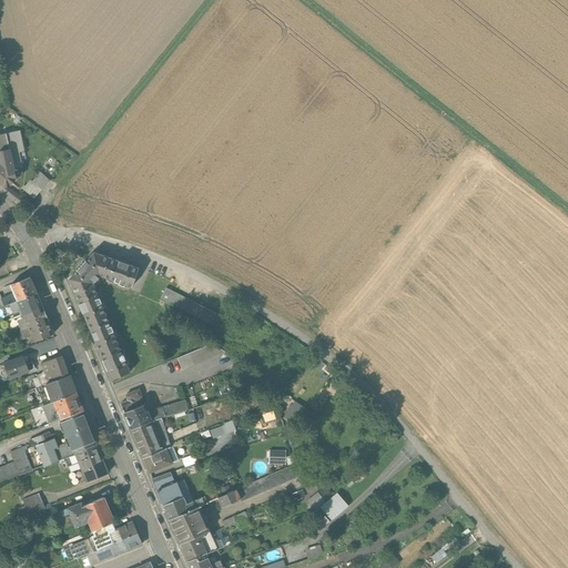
[(6,134),(0,135),(0,151),(9,150),(8,145),(6,134)]
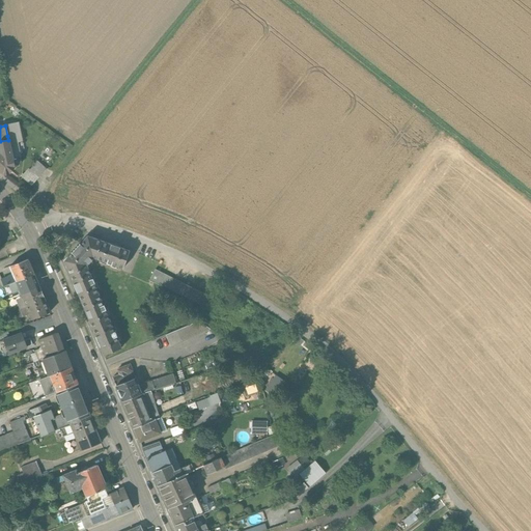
[(12,135),(7,136),(8,140),(9,144),(22,141),(21,133),(12,135)]
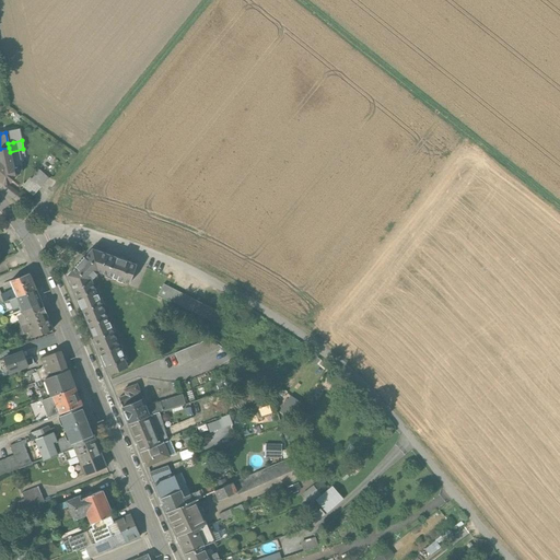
[(9,148),(0,149),(0,151),(2,160),(0,160),(0,181),(3,184),(4,185),(9,184),(15,176),(10,152),(9,148)]
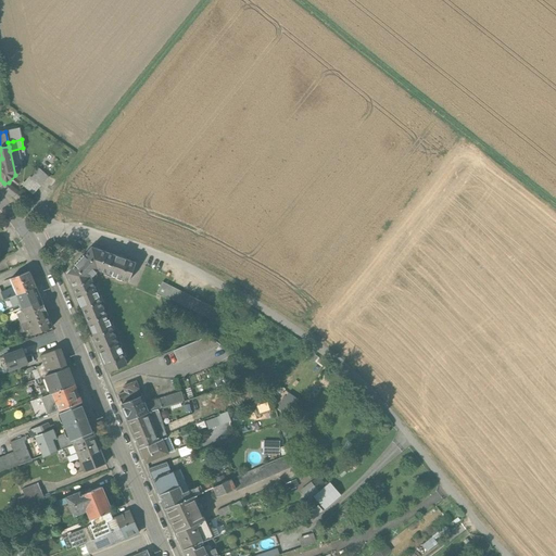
[(40,168),(32,179),(41,187),(50,176),(40,168)]
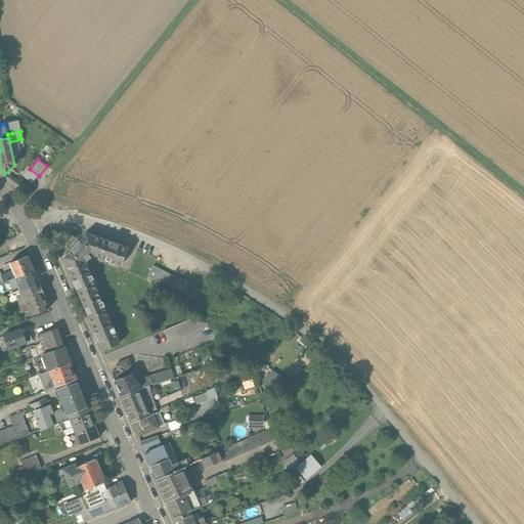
[(86,232),(78,241),(71,249),(63,258),(97,340),(98,340),(102,351),(108,348),(108,349),(115,347),(115,346),(120,344),(116,333),(115,333),(113,326),(104,306),(103,306),(93,279),(91,275),(85,262),(91,255),(105,260),(111,262),(121,265),(128,248),(118,244),(110,241),(86,232)]
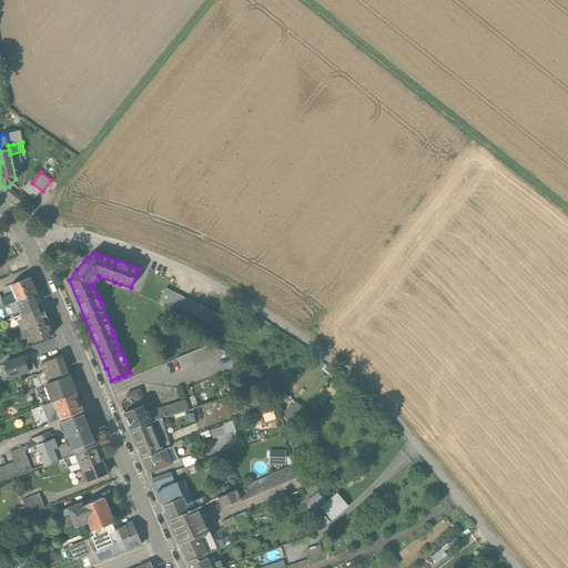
[(30,277),(11,285),(14,295),(17,301),(37,294),(30,277)]
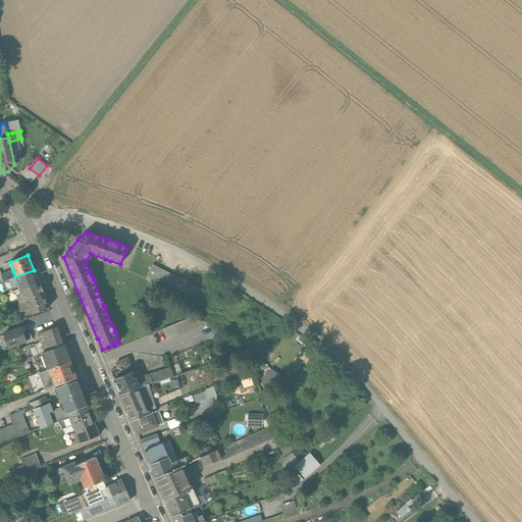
[(210,294),(152,265),(147,275),(205,304),(210,294)]
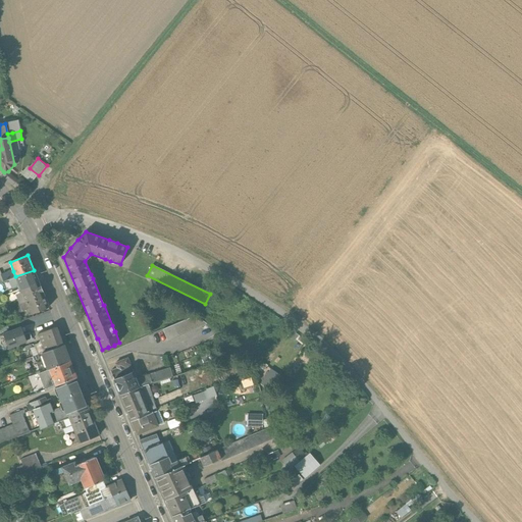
[(34,270),(15,276),(17,281),(20,290),(39,282),(34,270)]
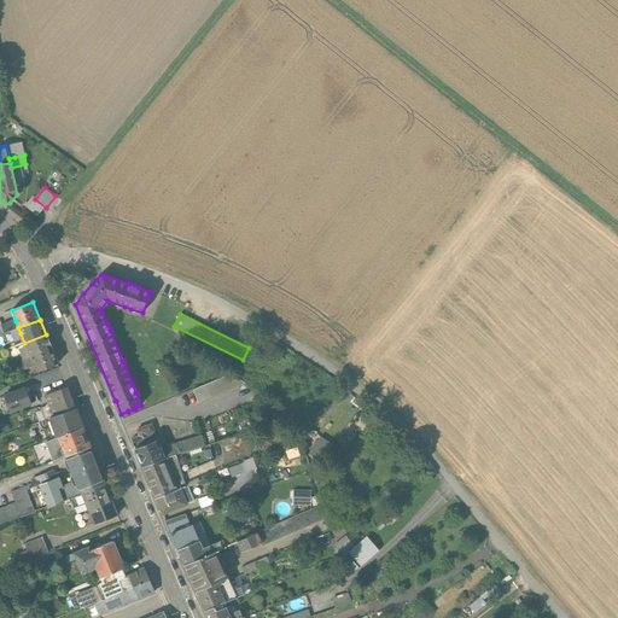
[(16,321),(9,324),(11,331),(18,327),(16,321)]
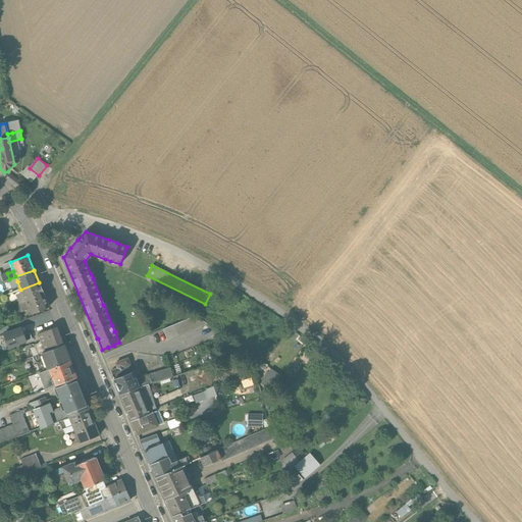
[(1,275),(1,277),(3,281),(9,279),(7,273),(1,275)]
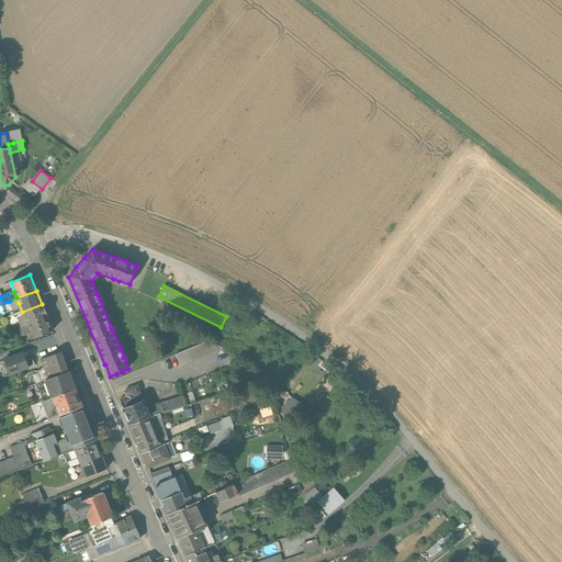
[(10,301),(3,303),(7,311),(14,307),(19,303),(17,298),(10,301)]
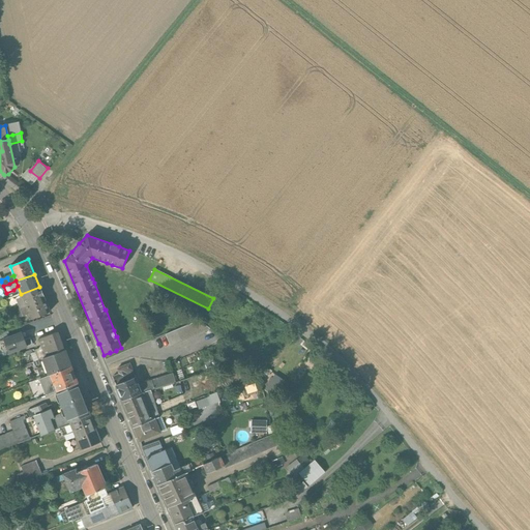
[(39,287),(21,294),(24,301),(26,306),(43,299),(39,287)]
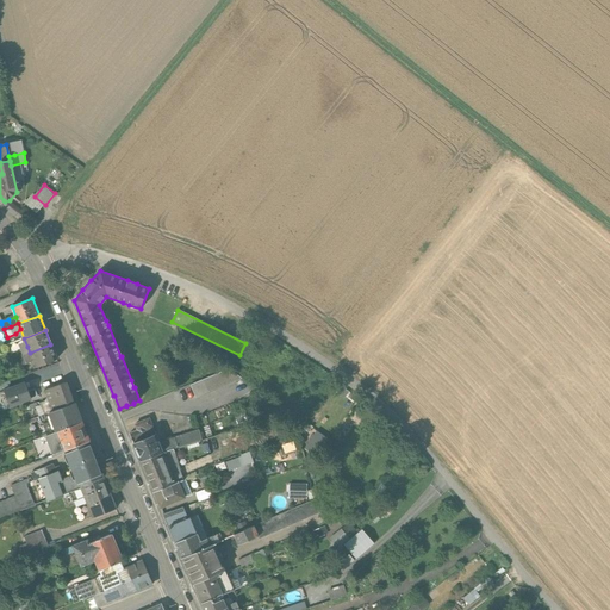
[(50,344),(30,353),(32,359),(36,367),(57,360),(50,344)]
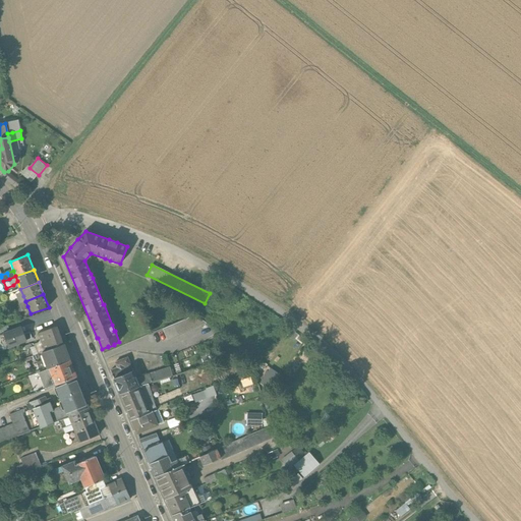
[(21,296),(6,303),(8,308),(13,306),(25,301),(23,296),(21,296)]
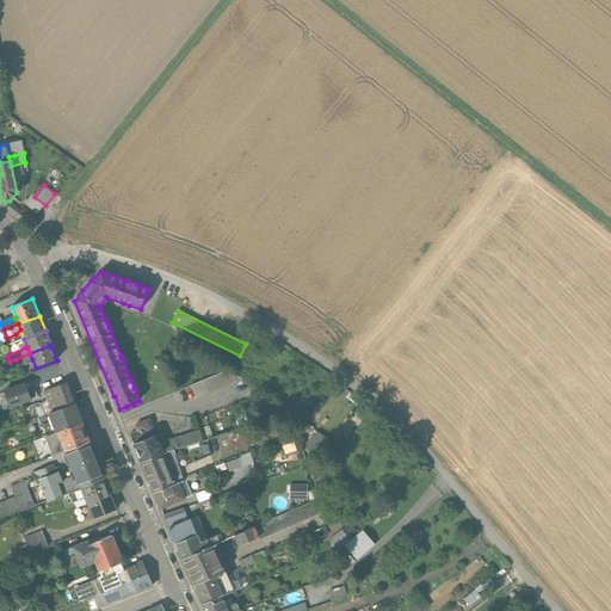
[(30,353),(16,359),(18,368),(31,362),(32,359),(30,353)]
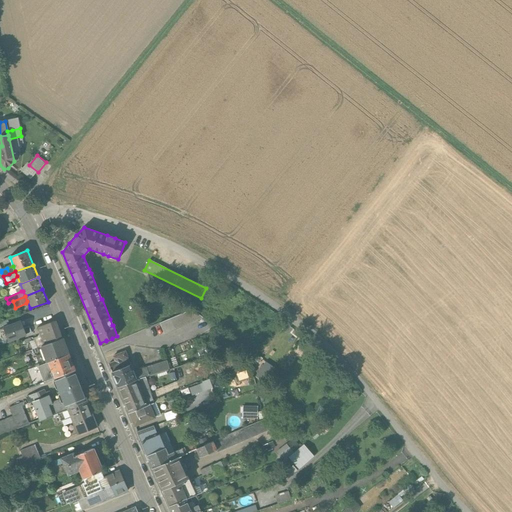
[(193,309),(160,323),(165,333),(204,316),(193,309)]
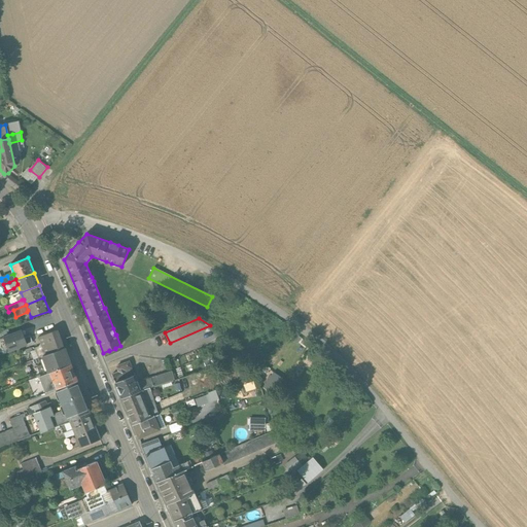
[(25,338),(30,336),(36,334),(33,327),(22,331),(25,338)]
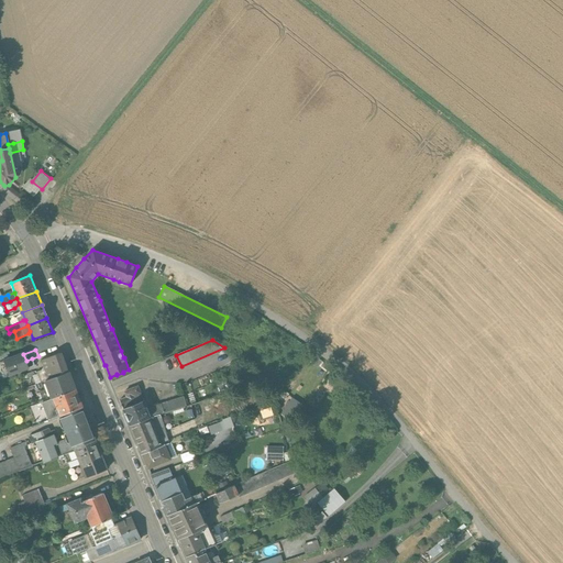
[(0,362),(11,359),(9,352),(0,355),(0,362)]
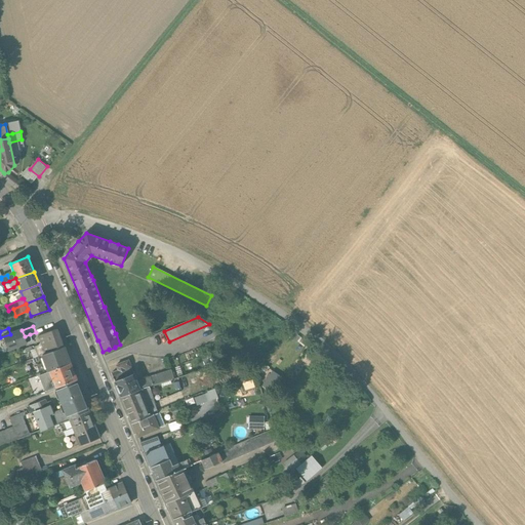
[(56,329),(39,336),(45,354),(64,348),(56,329)]
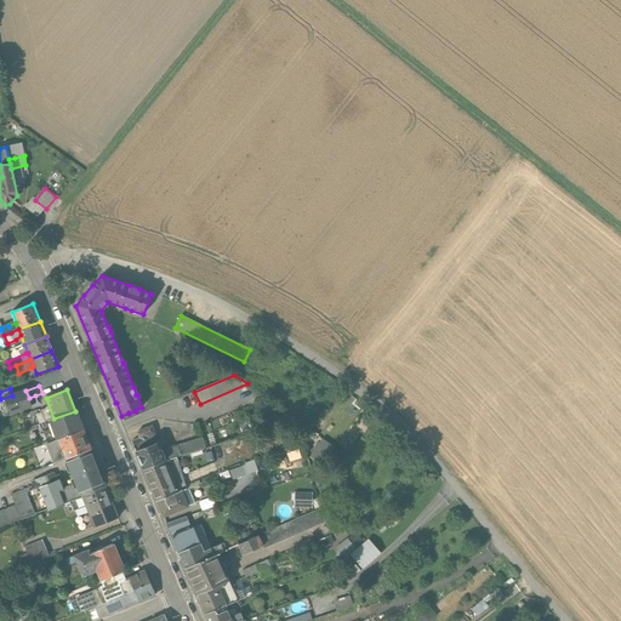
[(29,398),(26,391),(12,396),(0,399),(0,404),(4,416),(38,404),(35,396),(29,398)]
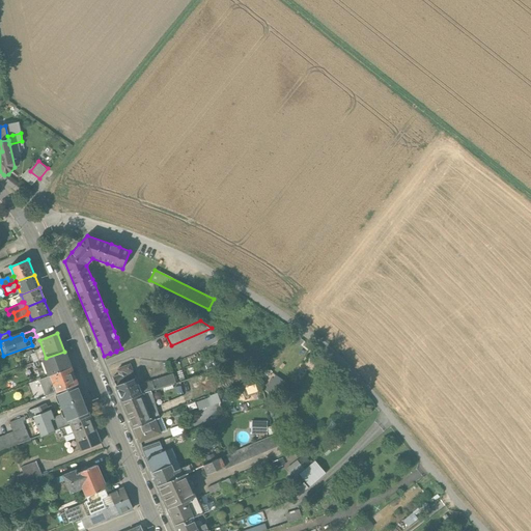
[(46,358),(43,360),(49,376),(50,376),(71,368),(64,352),(46,358)]
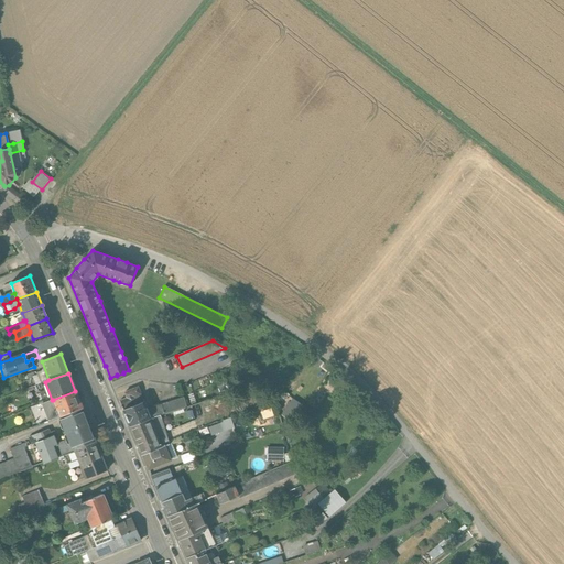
[(138,387),(125,392),(127,399),(120,401),(130,425),(148,419),(151,418),(148,411),(144,403),(143,401),(138,387)]
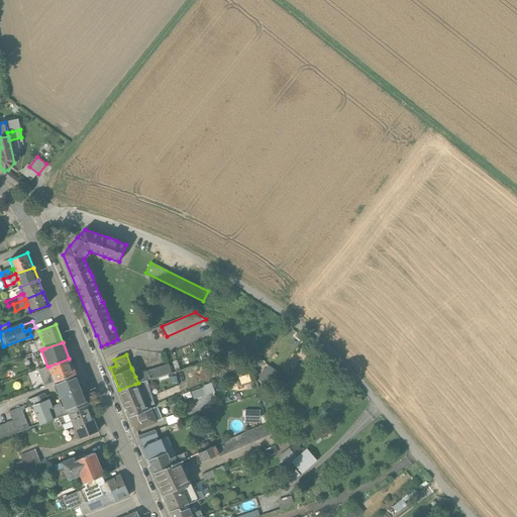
[(69,358),(48,367),(56,382),(76,374),(69,358)]
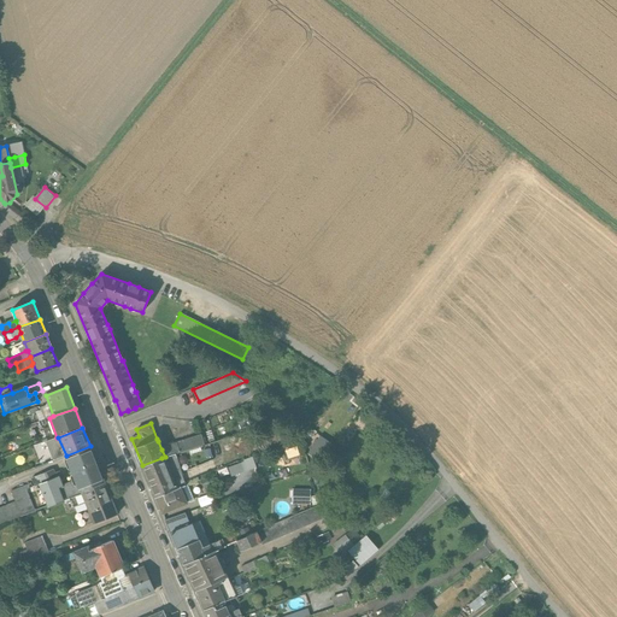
[(322,435),(315,447),(328,454),(335,442),(322,435)]
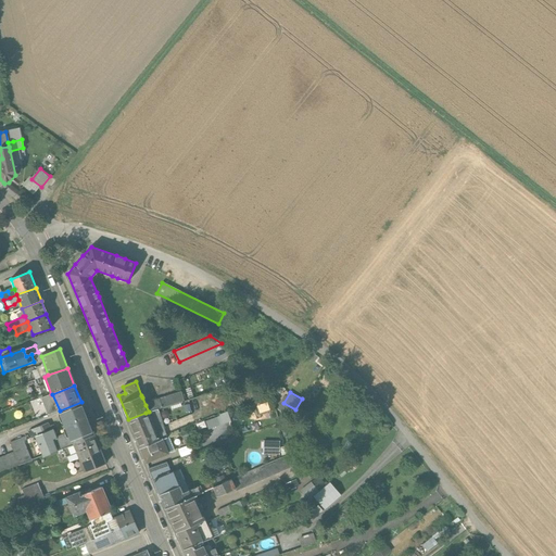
[(181,393),(172,395),(175,404),(185,401),(181,393)]
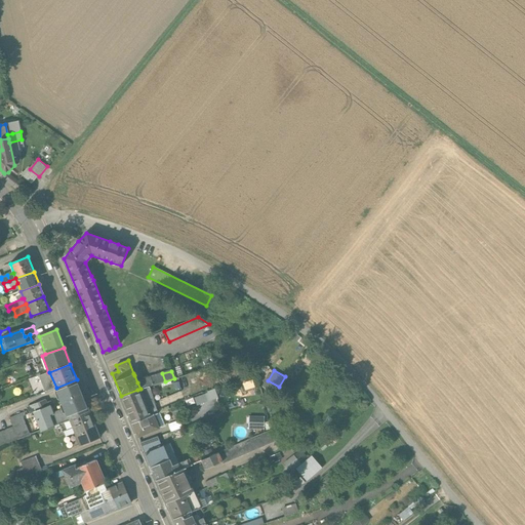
[(162,373),(151,377),(153,385),(165,381),(162,373)]
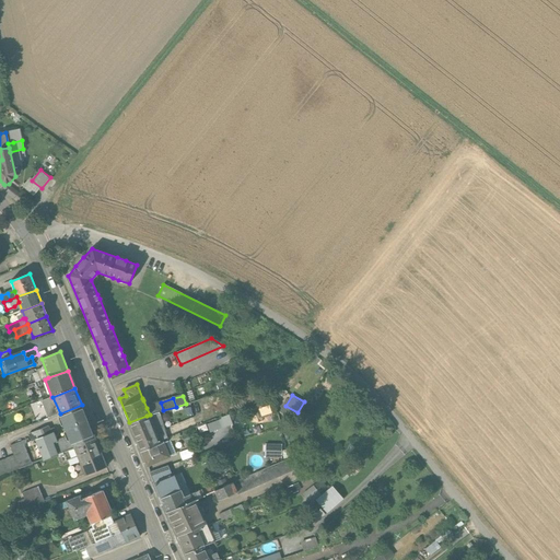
[(161,403),(150,406),(151,407),(147,408),(150,415),(163,410),(161,403)]
